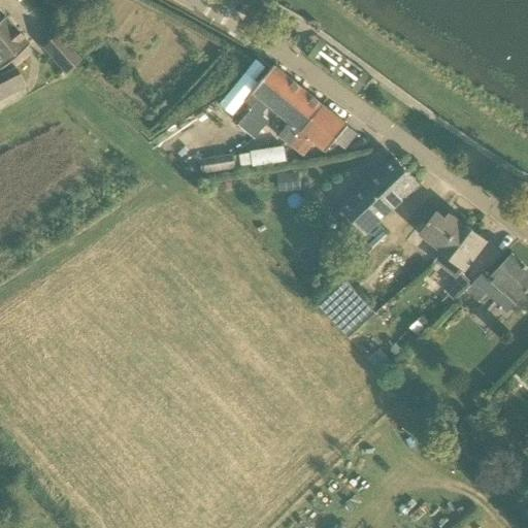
[(0,21),(0,69),(10,61),(29,45),(5,17),(0,21)]
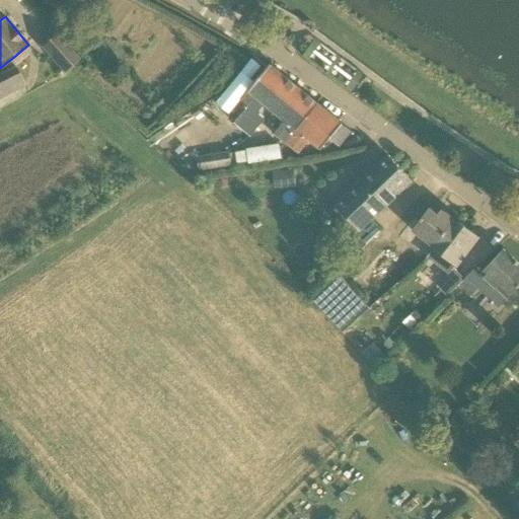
[(42,47),(64,73),(79,60),(56,33),(42,47)]
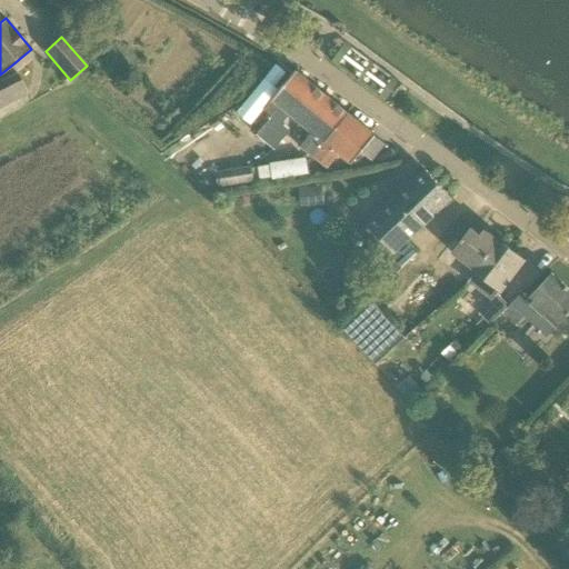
[(386,145),(376,137),(296,72),(270,106),(277,111),(271,118),(271,119),(258,136),(276,150),(290,132),(282,126),(291,115),(312,133),(301,148),(328,169),(339,155),(352,165),(362,152),(372,161),(386,145)]
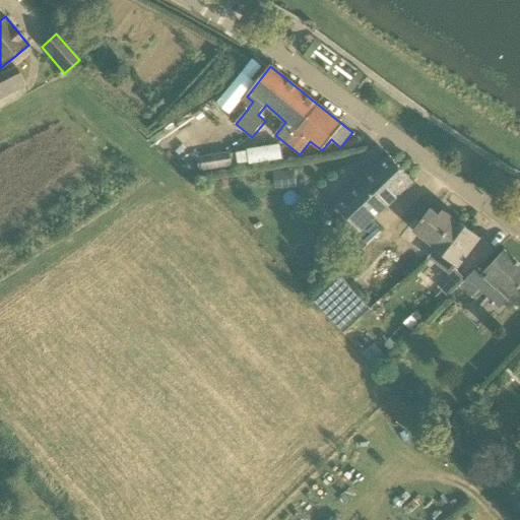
[(0,98),(25,85),(16,68),(15,67),(0,75),(0,98)]
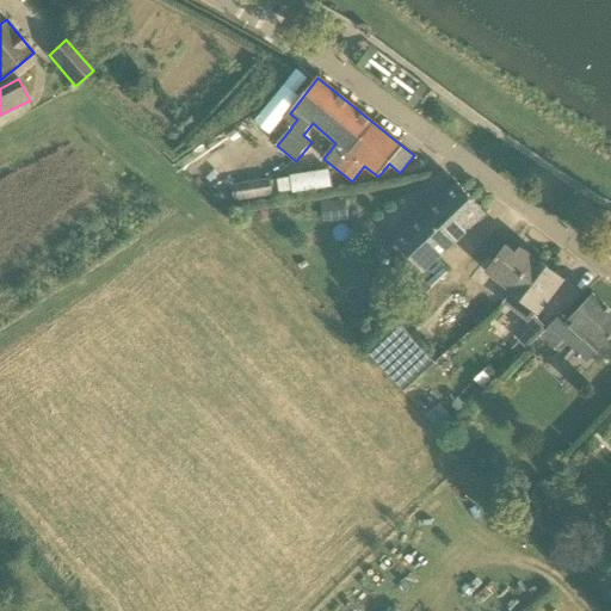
[(273,196),(273,195),(284,193),(292,192),(331,187),(328,171),(290,176),(290,178),(282,179),(271,180),(271,179),(233,185),(235,202),(273,196)]
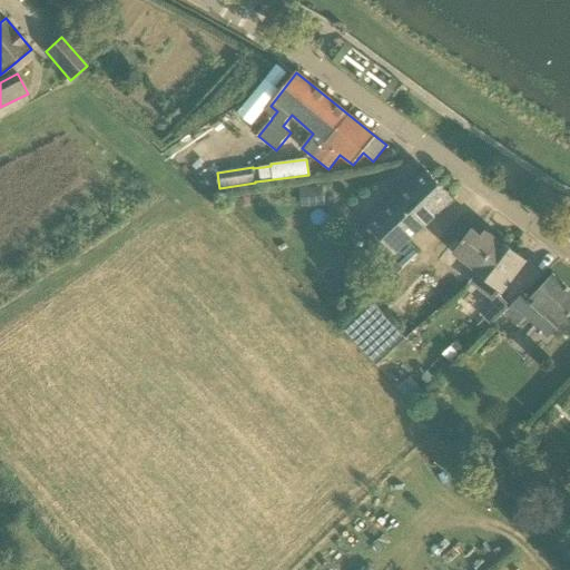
[(425,174),(369,227),(370,228),(390,249),(394,254),(453,199),(426,172),(425,174)]
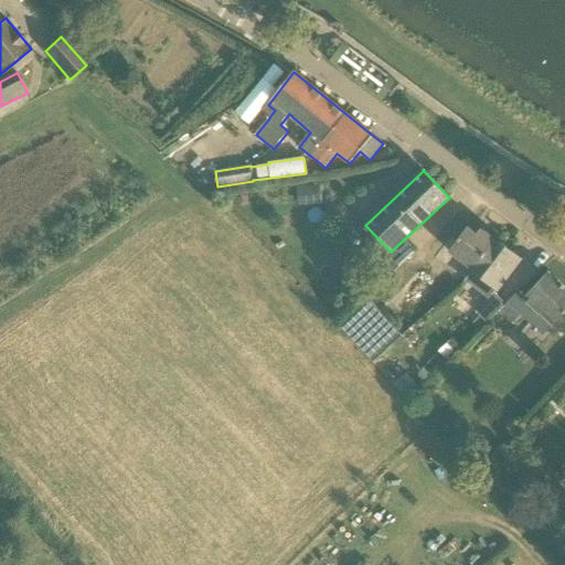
[(311,204),(310,187),(298,187),(299,205),(311,204)]
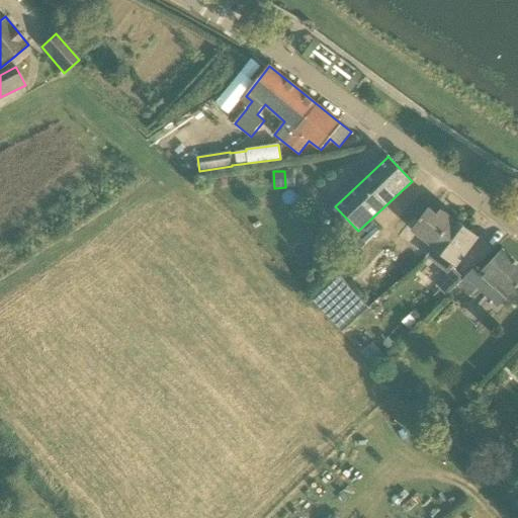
[(427,257),(455,221),(441,209),(437,216),(429,208),(412,231),(415,233),(408,243),(427,257)]
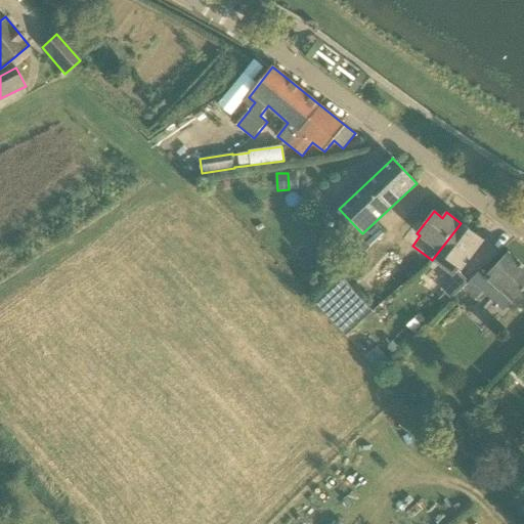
[(470,282),(459,271),(483,241),(461,223),(432,260),(453,277),(441,289),(451,299),(464,288),(470,282)]
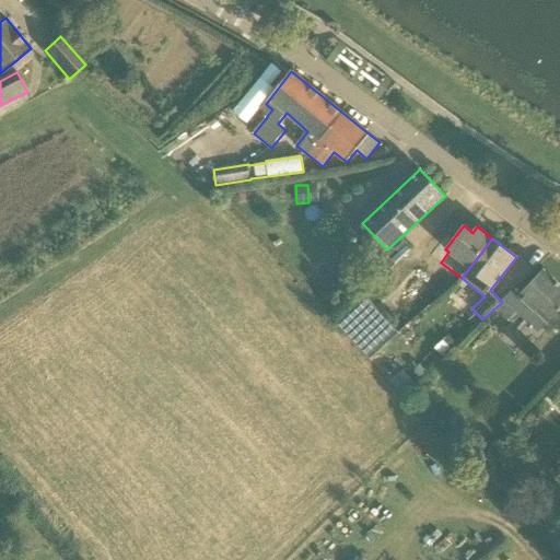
[(509,319),(516,312),(532,326),(531,327),(532,328),(533,327),(538,333),(559,308),(559,284),(544,269),(521,294),(517,292),(518,290),(517,289),(516,290),(515,289),(502,302),(496,307),(509,319)]
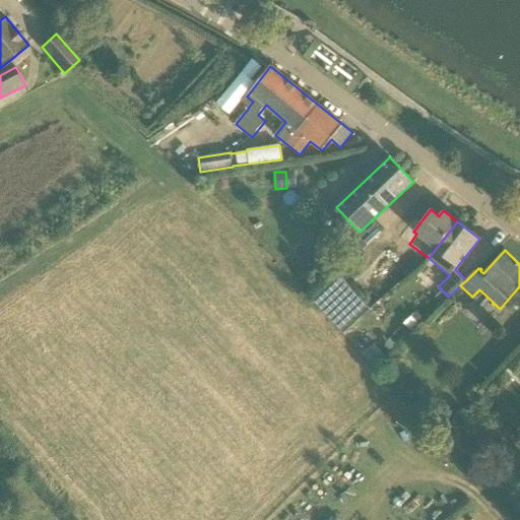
[(338,274),(312,300),(343,333),(371,309),(338,274)]
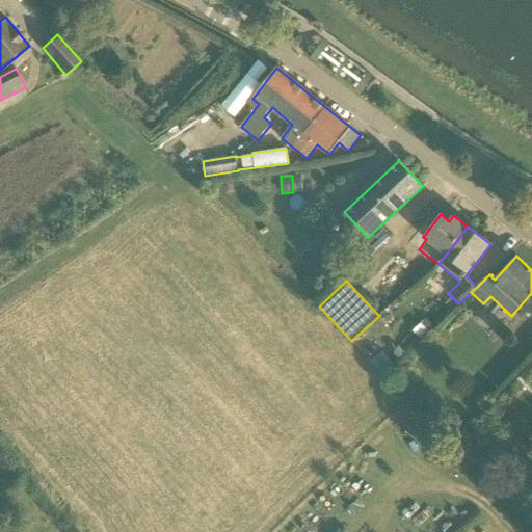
[(484,469),(495,459),(483,447),(473,456),(484,469)]
